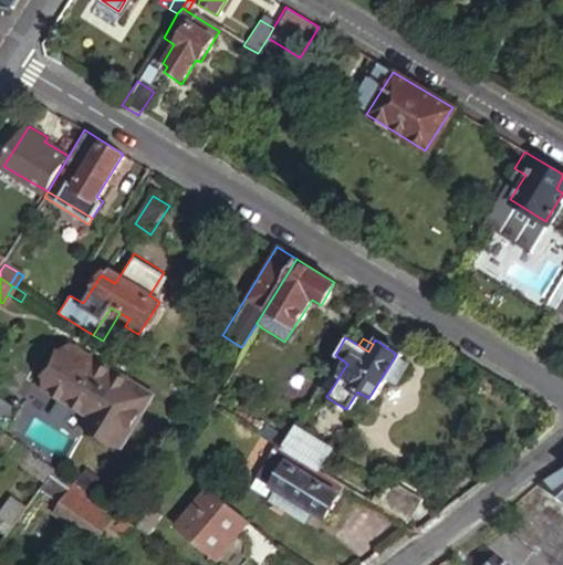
[(114,373),(66,344),(39,386),(86,416),(81,424),(114,443),(142,399),(111,379),(114,373)]
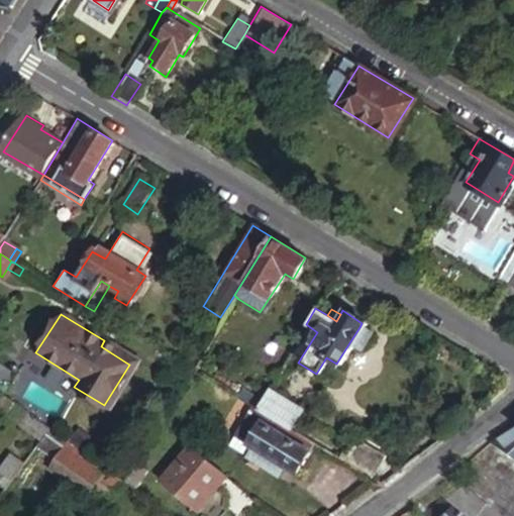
[(317,332),(306,324),(289,351),(301,357),(317,332)]
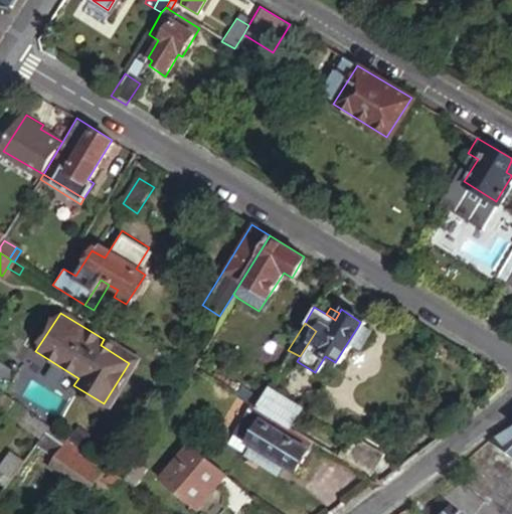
[(358,326),(347,343),(354,347),(365,330),(358,326)]
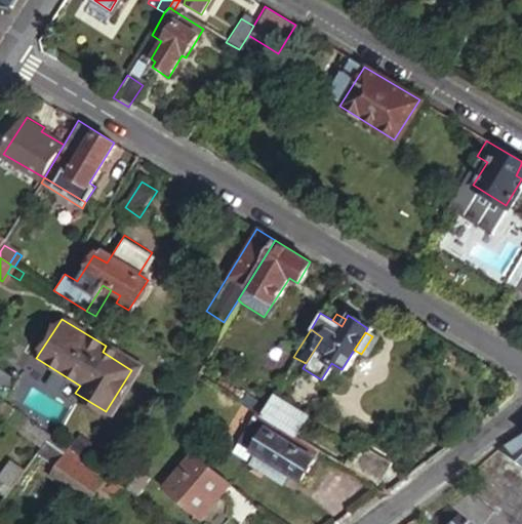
[(241,394),(235,402),(250,410),(256,414),(262,406),(241,394)]
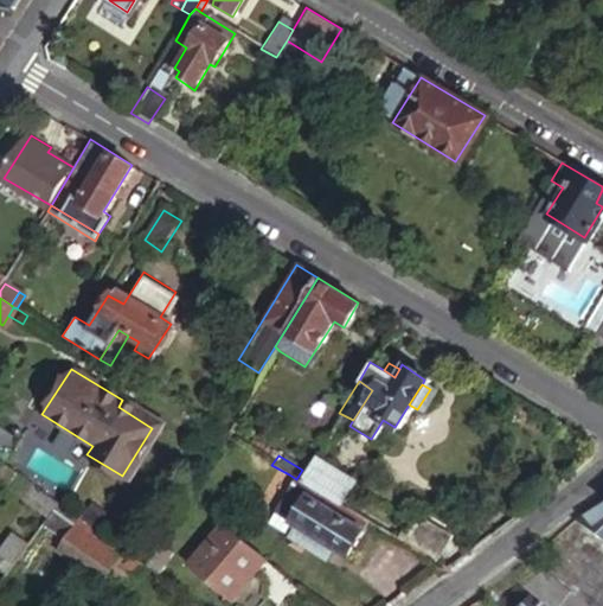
[(348,480),(312,458),(302,470),(296,479),(315,491),(335,503),(348,480)]
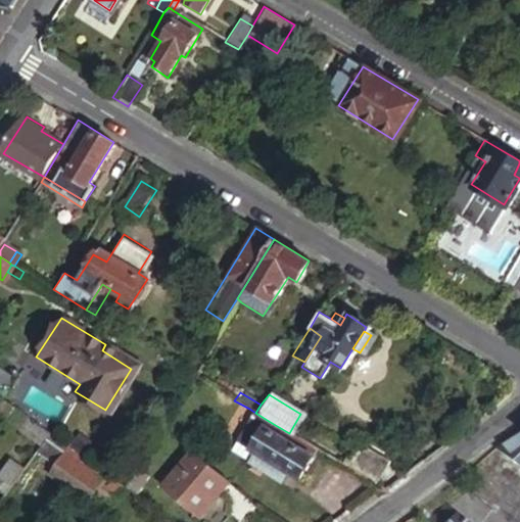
[(0,416),(2,418),(10,407),(0,398),(0,416)]
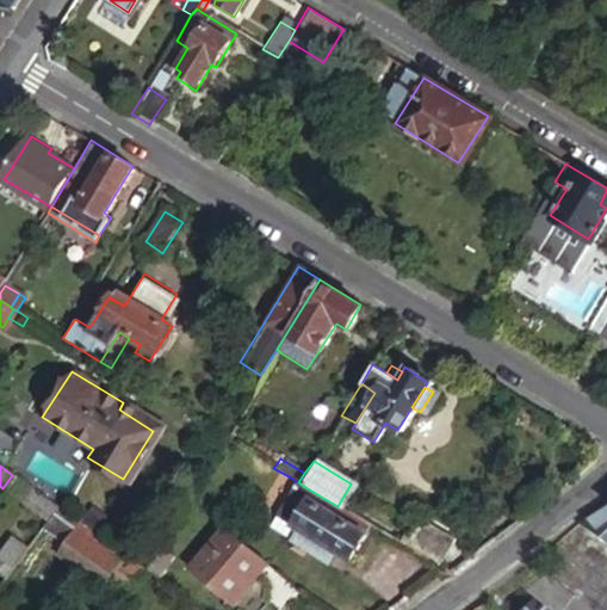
[(291,478),(273,468),(266,479),(283,490),(291,478)]
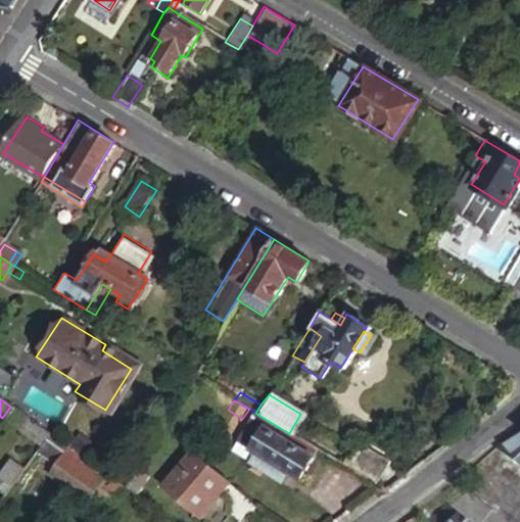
[(36,445),(46,431),(10,407),(2,418),(11,425),(15,427),(14,428),(36,445)]
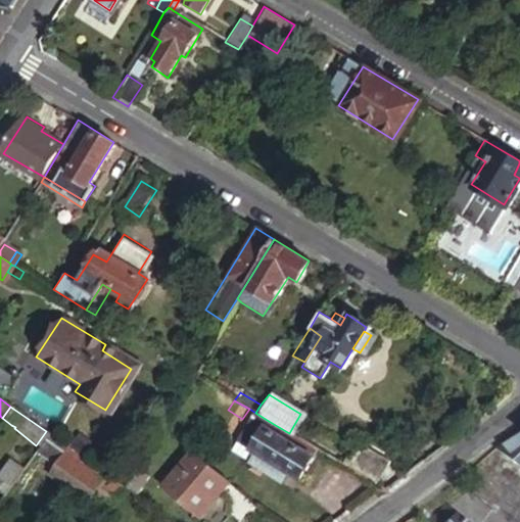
[(249,409),(242,419),(234,434),(226,446),(239,455),(244,446),(254,431),(258,424),(268,429),(272,423),(255,413),(249,409)]
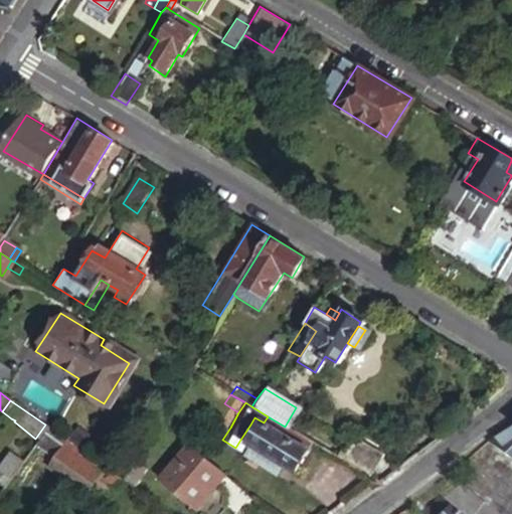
[(303,448),(307,441),(285,426),(268,416),(264,422),(303,448)]
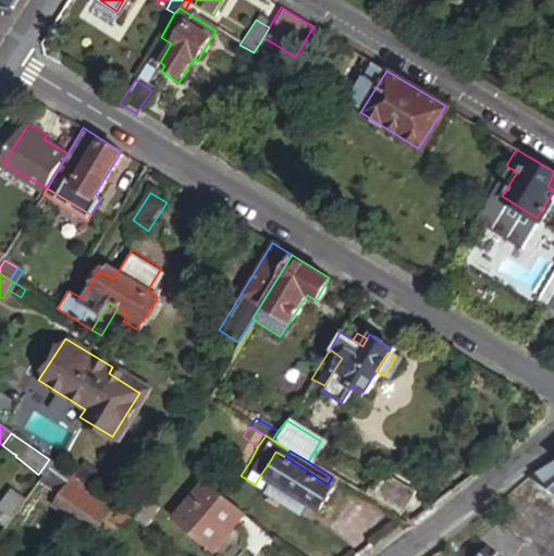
[(271,459),(260,476),(263,479),(299,502),(311,509),(328,484),(285,457),(275,452),(271,459)]
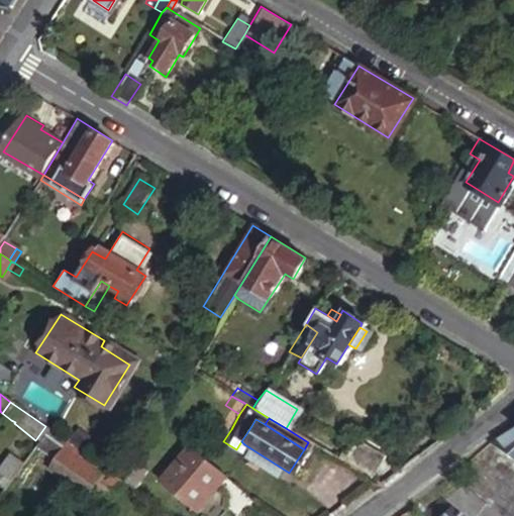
[(492,432),(484,439),(506,459),(513,465),(513,423),(510,420),(492,432)]
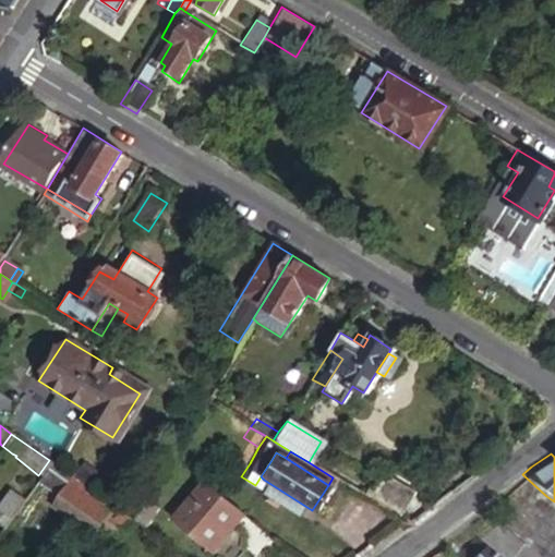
[(58,495),(71,476),(49,460),(38,475),(36,480),(58,495)]
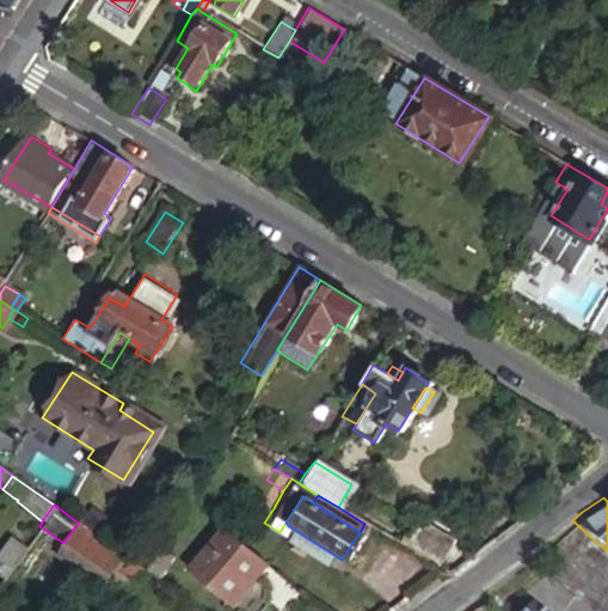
[(400,545),(434,564),(450,538),(417,518),(405,537),(400,545)]
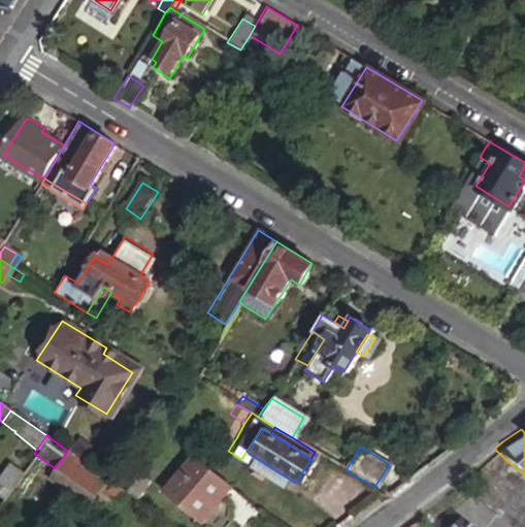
[(494,449),(489,453),(514,473),(517,469),(494,449)]
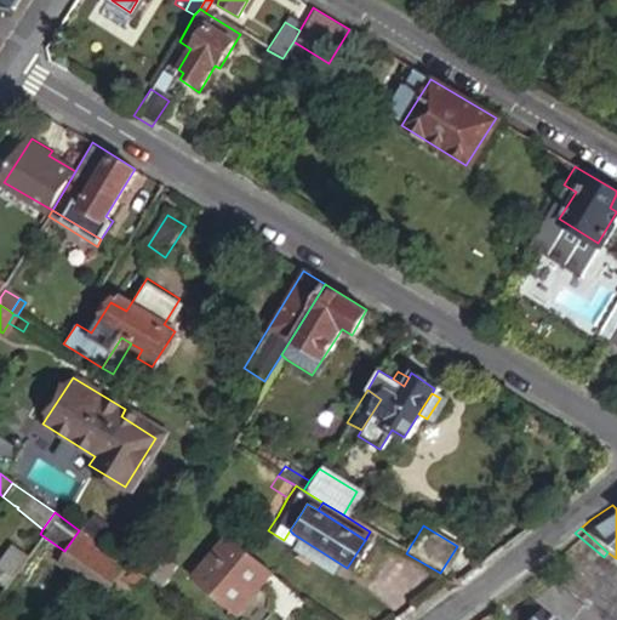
[(109,584),(124,563),(79,530),(64,551),(57,561),(102,593),(109,584)]
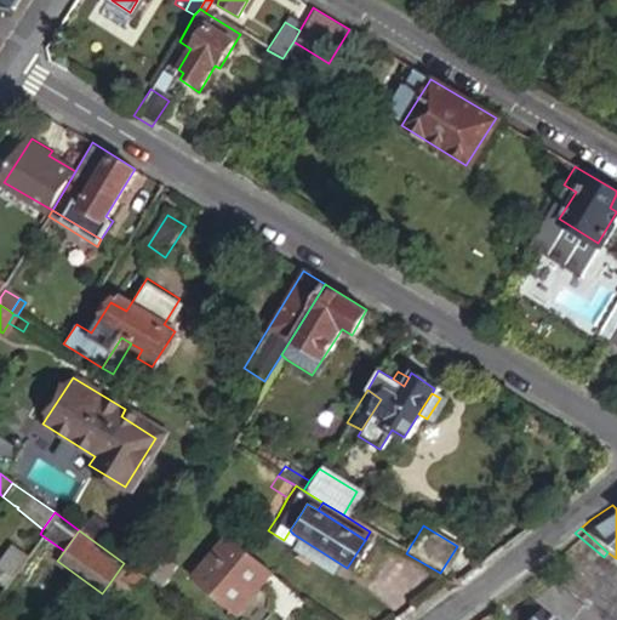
[(232,610),(268,572),(224,533),(189,572),(232,610)]
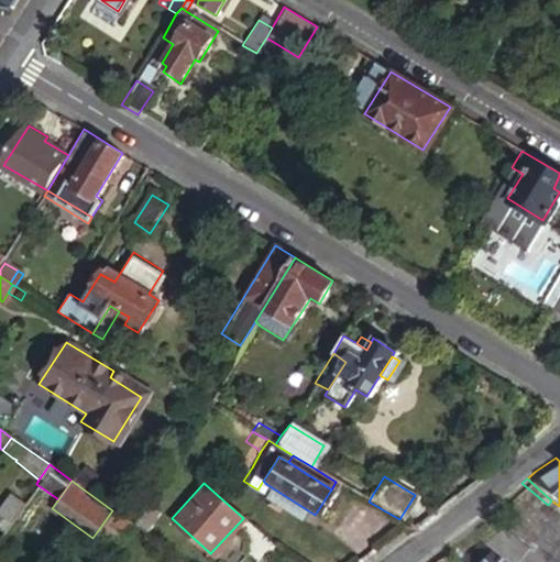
[(522,483),(520,484),(544,507),(550,515),(559,520),(559,516),(548,505),(522,483)]
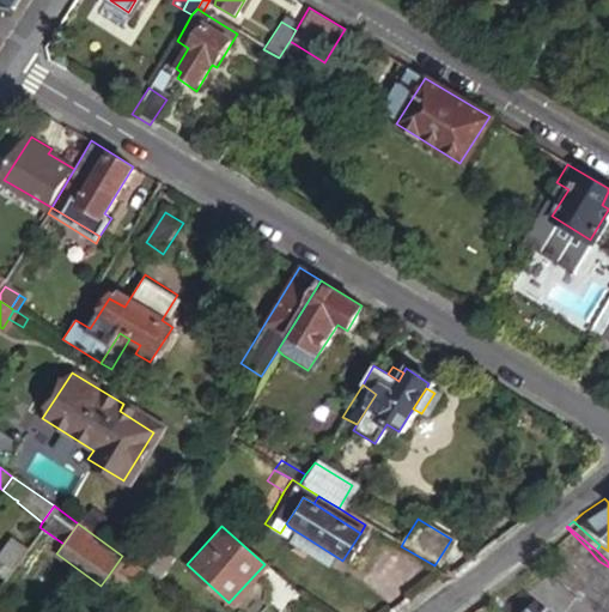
[(329,552),(290,527),(281,539),(322,565),(329,552)]
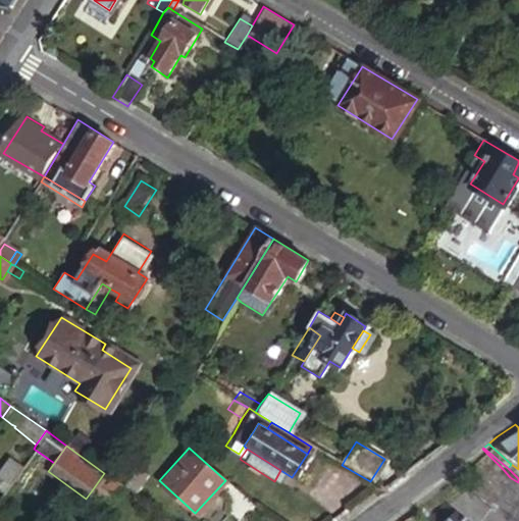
[(482,449),(454,472),(501,520),(517,520),(518,518),(518,482),(510,477),(504,470),(482,449)]
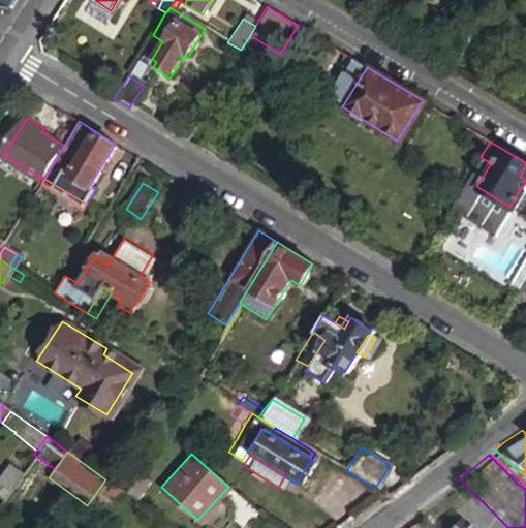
[(346,471),(350,464),(345,461),(341,467),(346,471)]
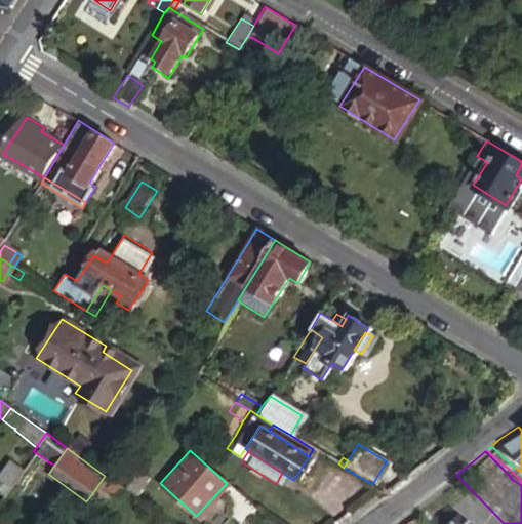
[(5,487),(7,489),(19,472),(7,462),(0,473),(0,495),(5,487)]
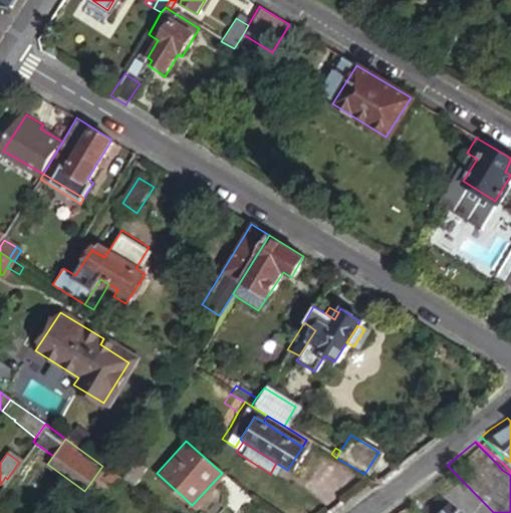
[(120,479),(117,477),(102,466),(90,483),(108,496),(120,479)]
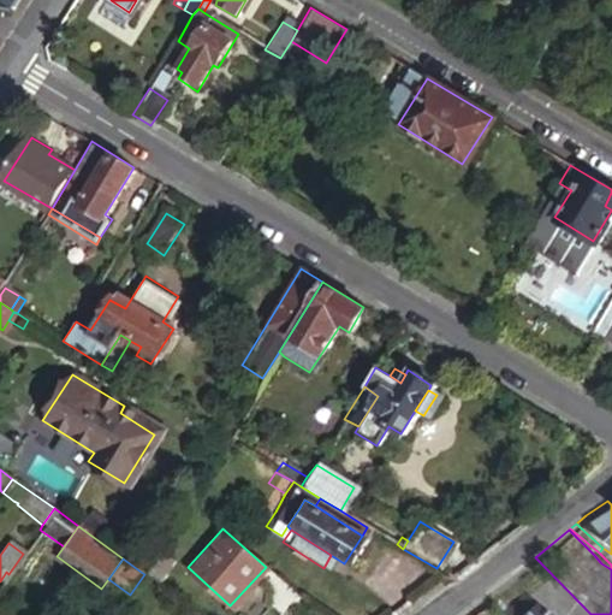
[(545,614),(521,592),(500,613),(501,614),(545,614)]
